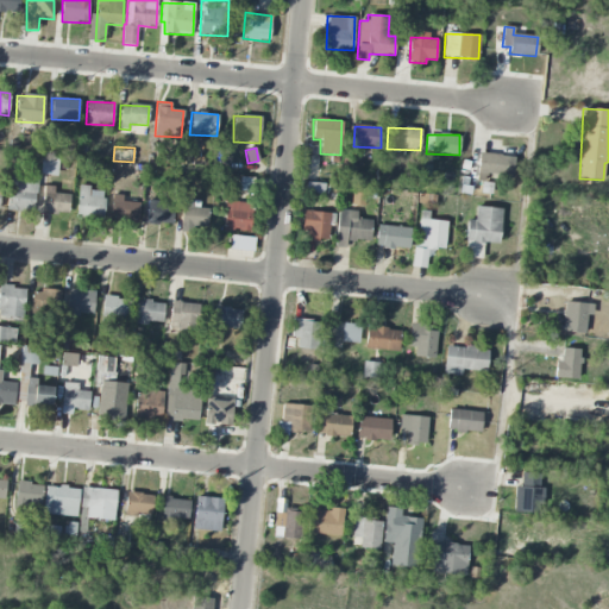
[(479,175),(513,176),(513,156),(479,155),(479,175)]
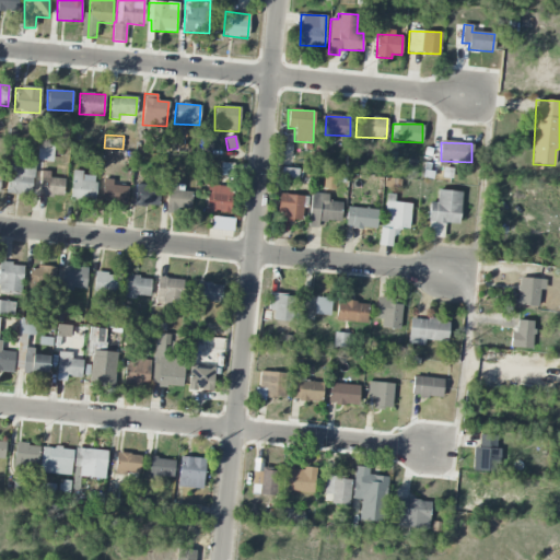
[(36,160),(53,161),(54,146),(37,144),(36,160)]
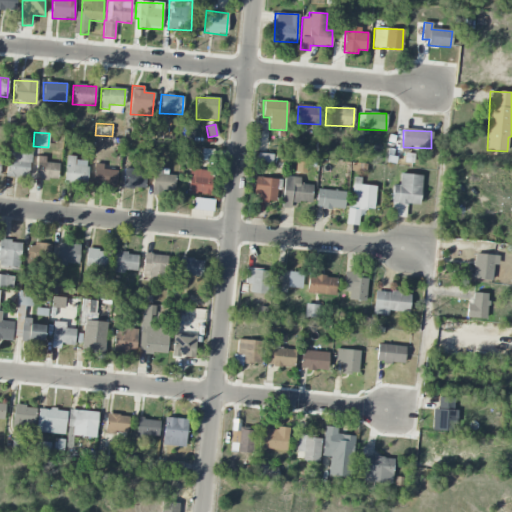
[(7,177),(30,177),(31,147),(8,146),(7,177)]
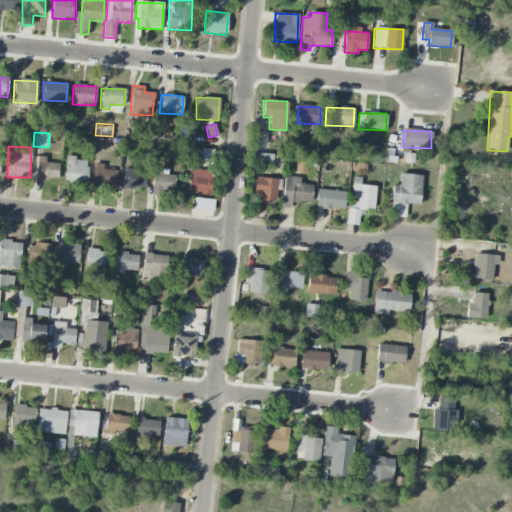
[(58,180),(59,163),(45,162),(46,156),(37,156),(35,178),(58,180)]
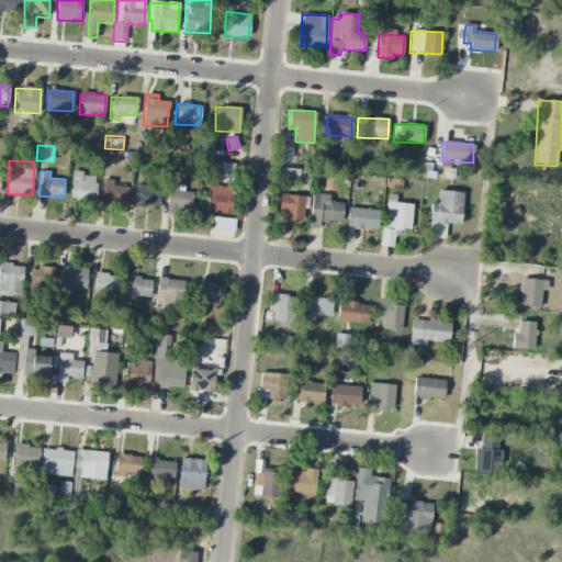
[(97,177),(82,176),(82,171),(72,171),(71,200),(96,201),(97,177)]
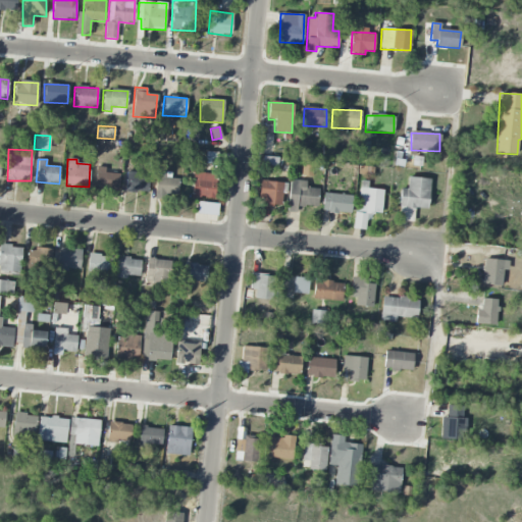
[(105,167),(96,167),(95,189),(118,190),(119,173),(105,173),(105,167)]
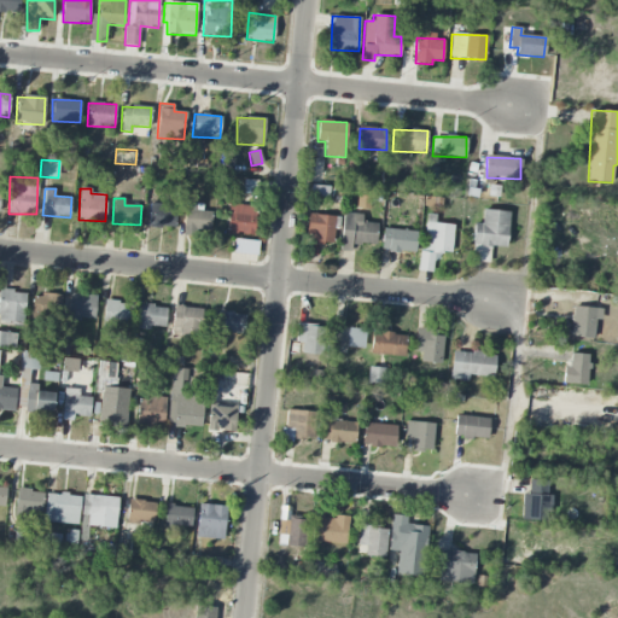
[(185,204),(184,235),(211,235),(211,211),(202,211),(203,204),(185,204)]
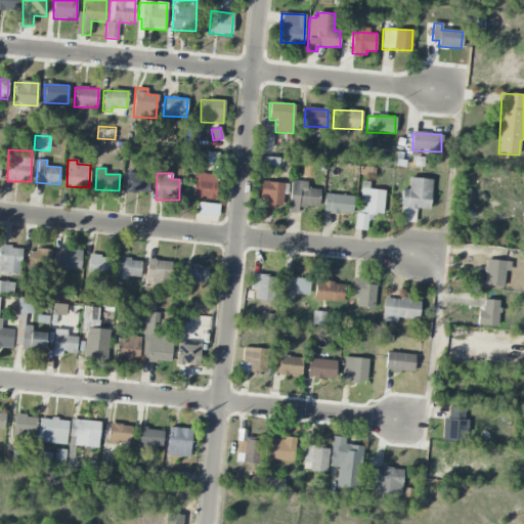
[(127,192),(148,193),(149,175),(128,174),(127,192)]
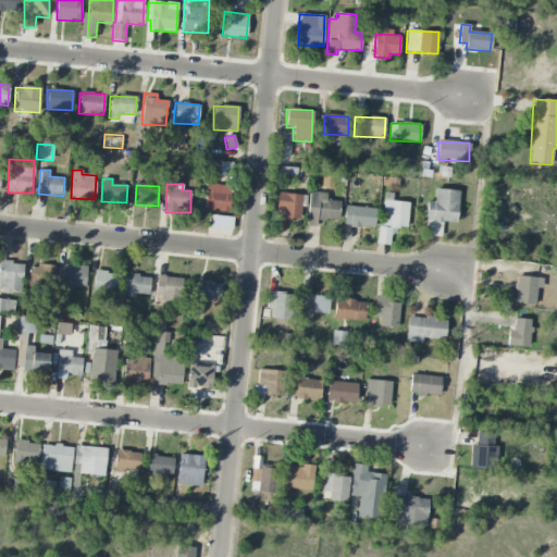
[(230,186),(207,185),(206,210),(230,211),(230,186)]
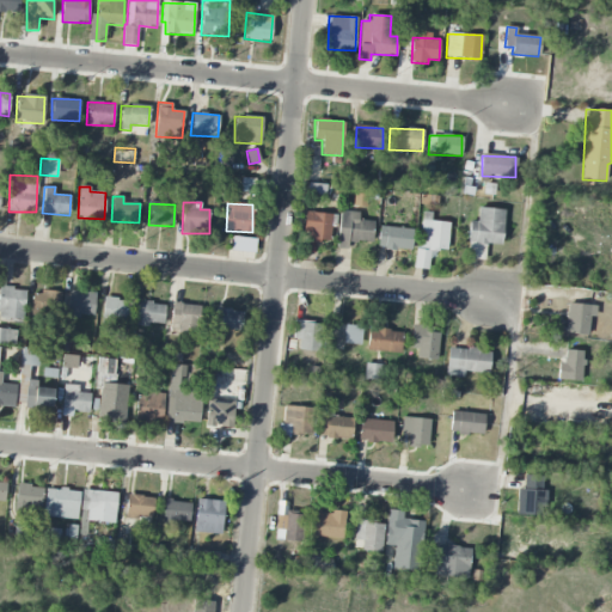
[(485,244),(502,245),(505,209),(478,208),(477,221),(470,221),(467,258),(484,259),(485,244)]
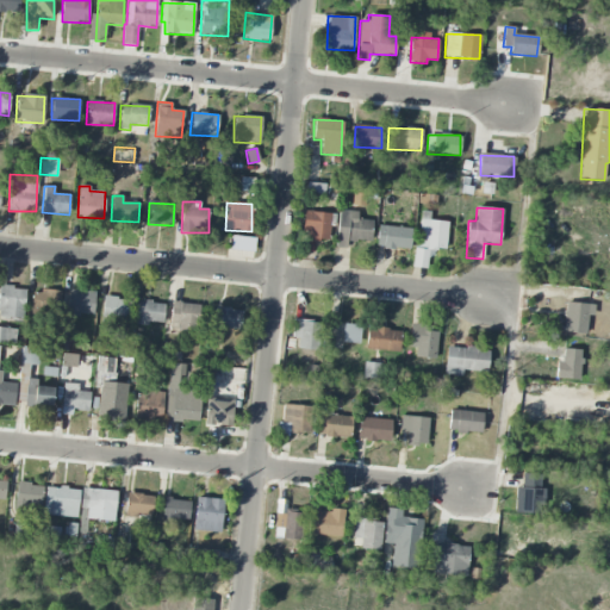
[(335,246),(354,248),(354,240),(371,242),(373,221),(358,218),(358,212),(340,210),(335,246)]
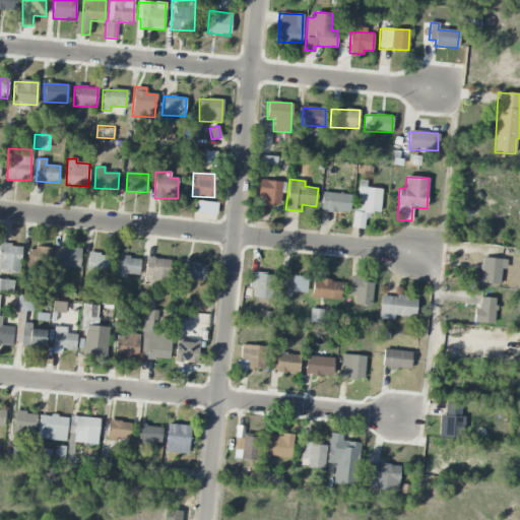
[(382,189),(366,188),(367,181),(359,180),(353,229),(366,230),(368,211),(380,212),(382,189)]
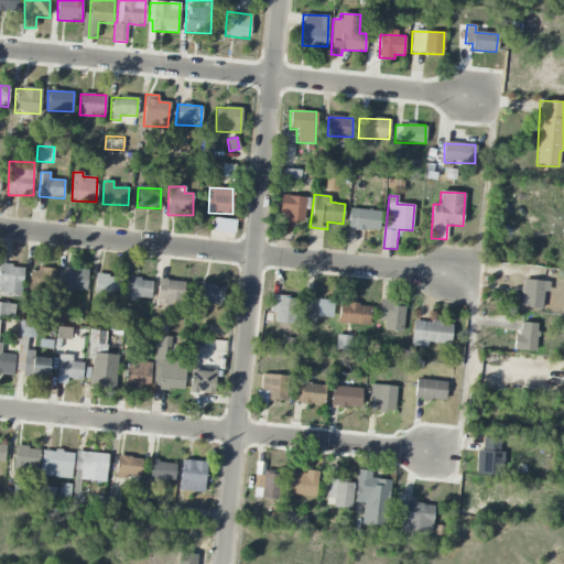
[(288,223),(304,223),(305,196),(281,196),(280,214),(288,214),(288,223)]
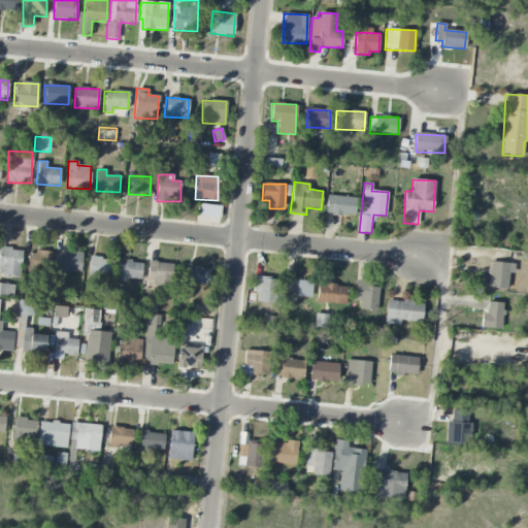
[(325,213),(354,217),(357,198),(328,195),(325,213)]
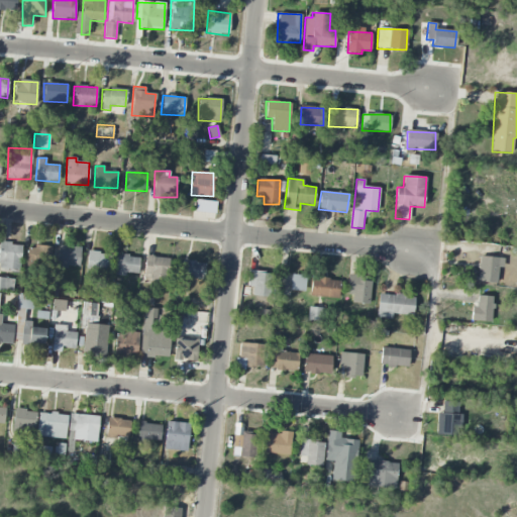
[(21,244),(0,243),(0,269),(20,270),(21,244)]
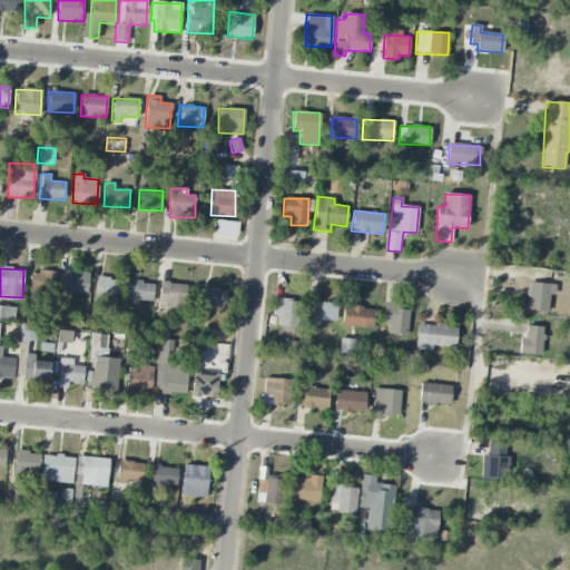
[(88,272),(64,271),(62,296),(75,296),(75,293),(88,294),(88,272)]
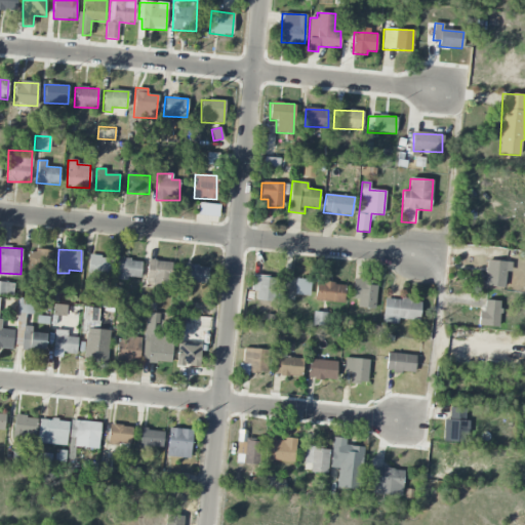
[(51,251),(27,250),(26,269),(51,271),(51,251)]
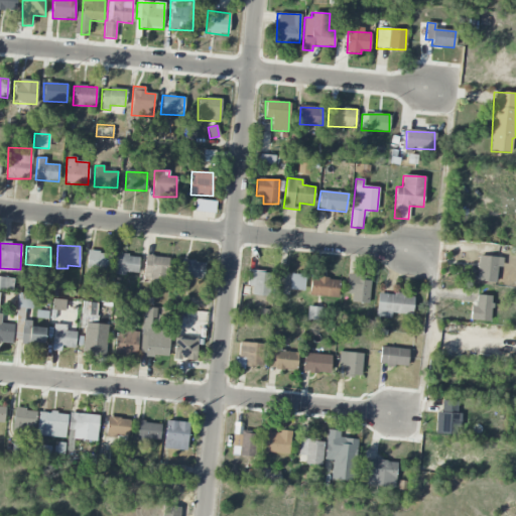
[(109,270),(109,253),(87,252),(86,275),(95,275),(96,269),(109,270)]
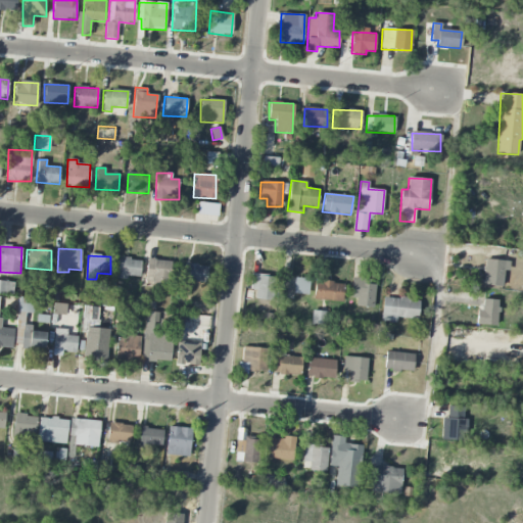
[(117,258),(116,279),(127,280),(127,276),(140,277),(140,259),(117,258)]
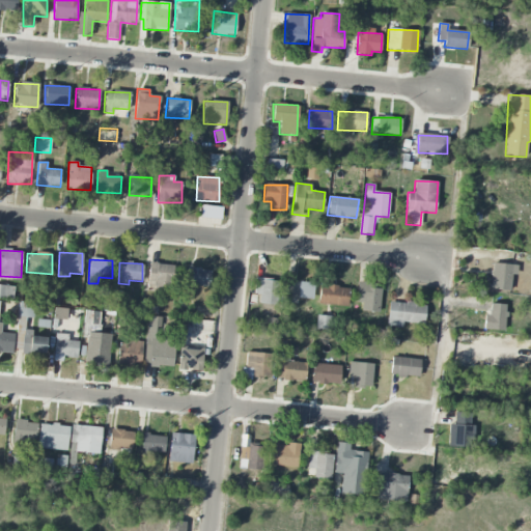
[(174,266),(150,262),(148,281),(155,281),(154,289),(171,291),(174,266)]
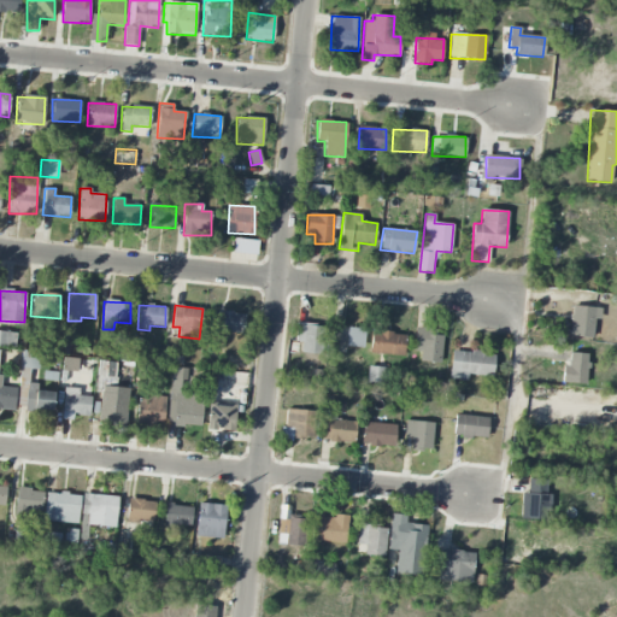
[(600,319),(601,309),(573,305),(569,336),(592,339),(594,319),(600,319)]
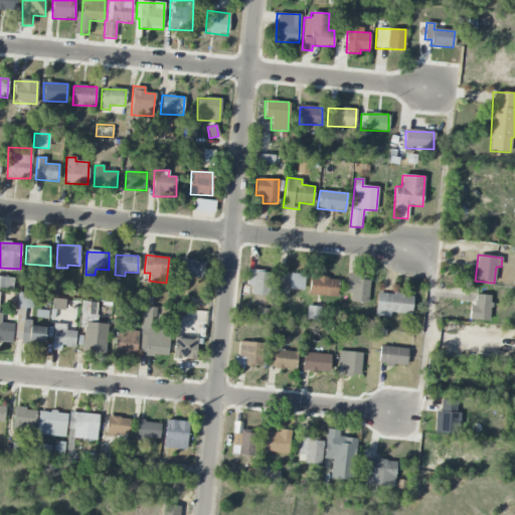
[(204,262),(182,261),(181,279),(203,280),(204,262)]
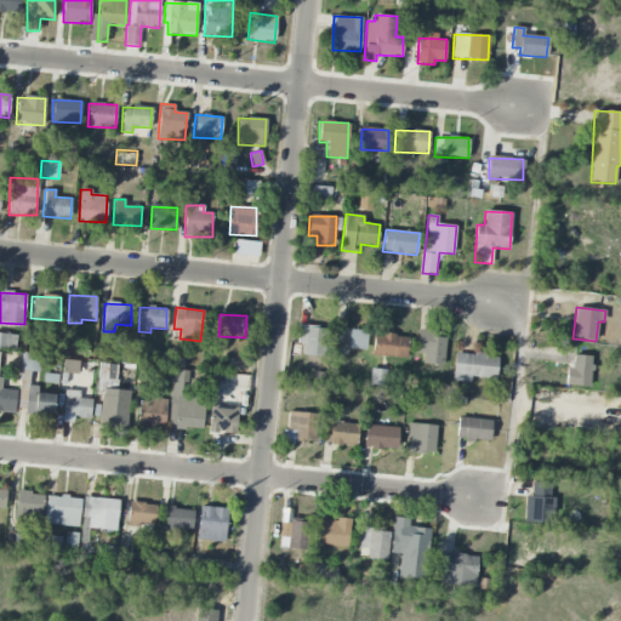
[(302,355),(325,357),(326,328),(298,326),(297,345),(303,345),(302,355)]
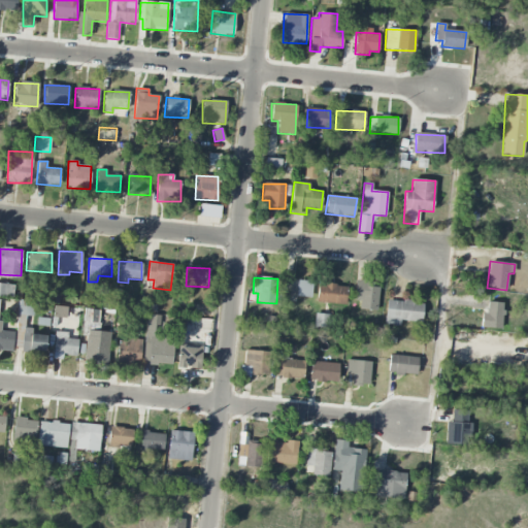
[(296,296),(310,298),(314,283),(298,279),(296,296)]
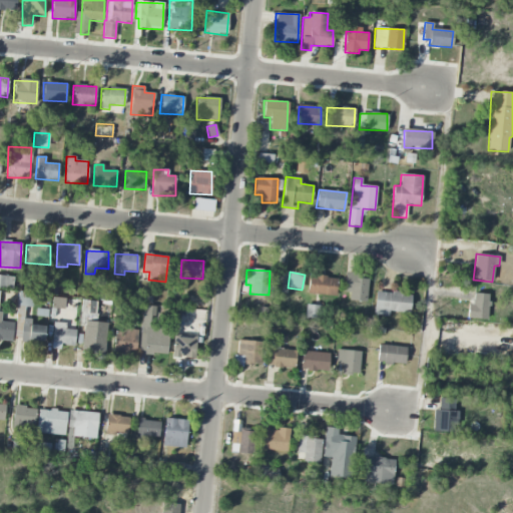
[(349,293),(349,301),(367,302),(368,280),(360,279),(360,274),(345,274),(345,293),(349,293)]
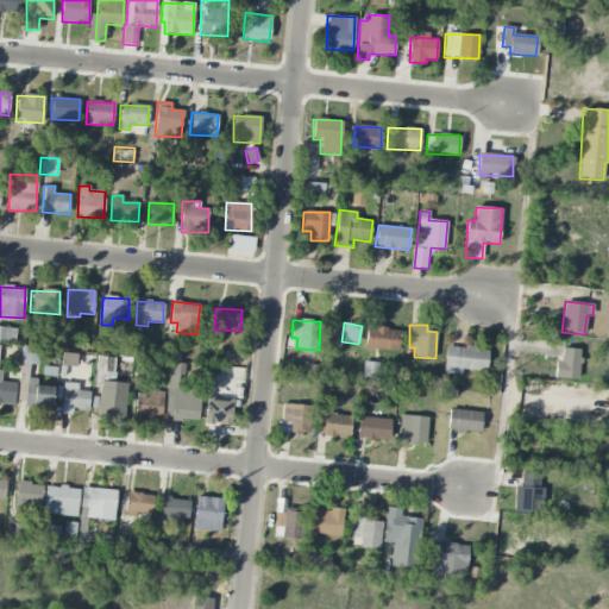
[(0,343),(16,344),(16,328),(0,327),(0,343)]
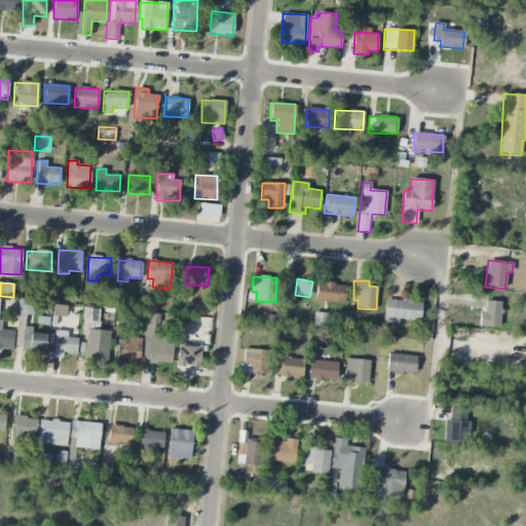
[(345,285),(316,283),(315,301),(344,303),(345,285)]
